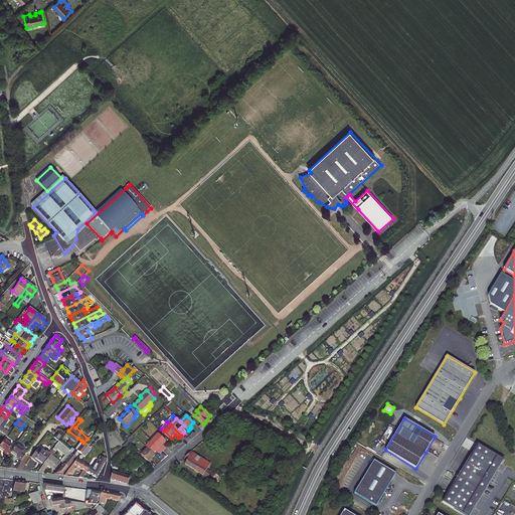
[(0,431),(6,436),(9,433),(6,431),(2,427),(0,425),(0,431)]
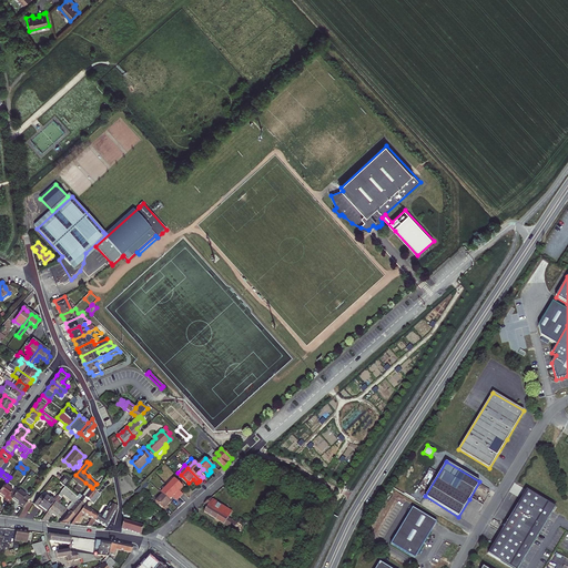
[(60,483),(64,487),(66,486),(71,479),(66,475),(62,478),(60,483)]
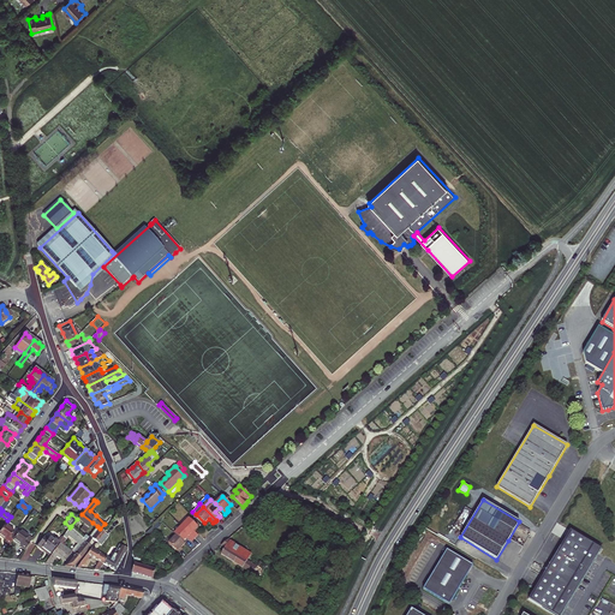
[(84,525),(88,529),(93,523),(82,514),(77,519),(84,525)]
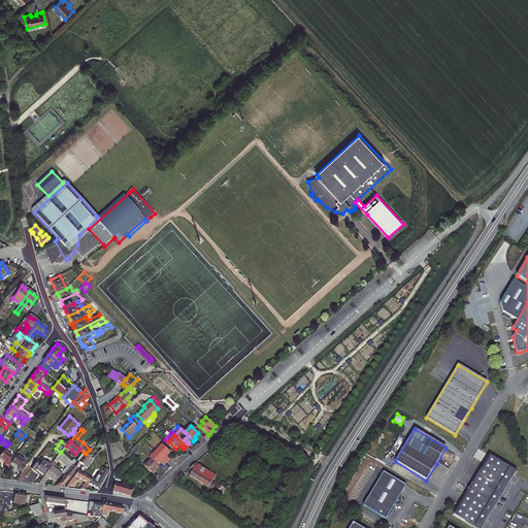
[(156,452),(167,462),(168,461),(170,460),(166,456),(170,453),(162,444),(156,452)]
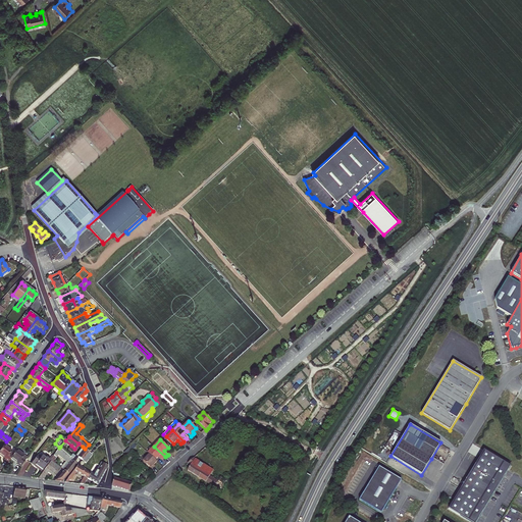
[(10,453),(12,451),(4,445),(0,450),(0,455),(5,459),(4,460),(6,461),(8,462),(11,458),(14,453),(12,452),(10,454),(10,453)]
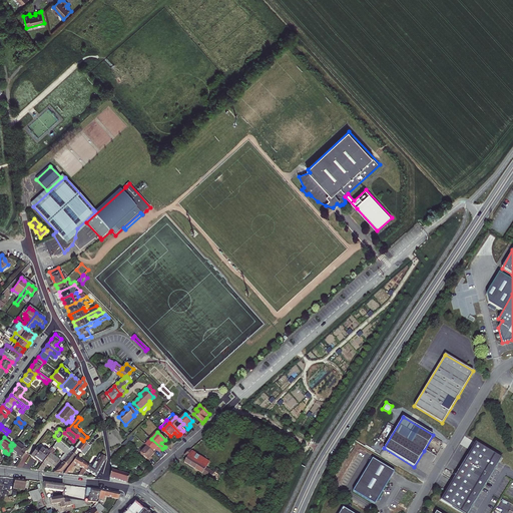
[(73,454),(77,450),(79,451),(81,453),(87,445),(87,444),(86,444),(83,441),(81,439),(74,448),(72,450),(71,452),(73,454)]
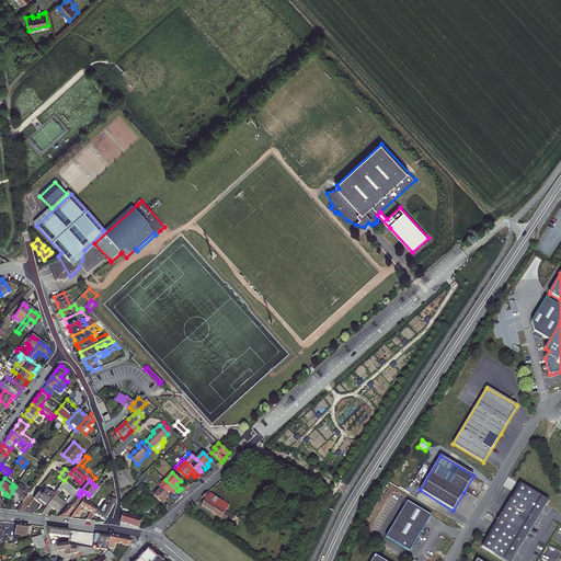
[(159,487),(160,488),(167,494),(171,491),(174,494),(176,493),(178,491),(165,480),(159,487)]
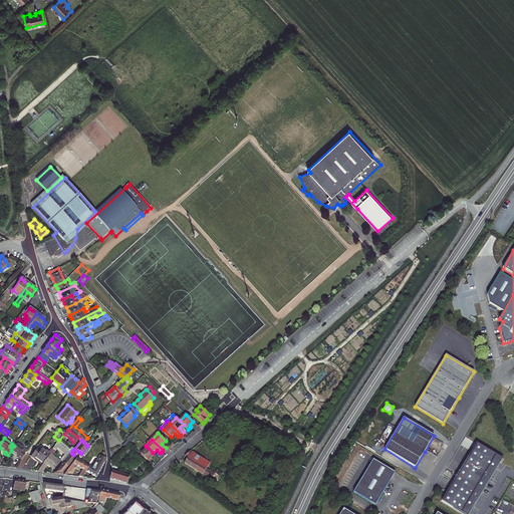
[(55,450),(63,456),(62,458),(60,460),(59,461),(60,461),(62,463),(67,467),(75,457),(73,455),(71,453),(72,451),(69,449),(69,450),(67,449),(58,441),(53,448),(55,450)]
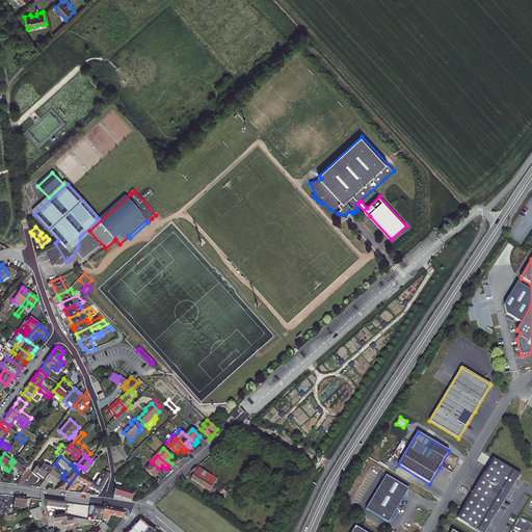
[(15,461),(11,467),(19,472),(18,473),(20,474),(22,475),(28,467),(17,458),(15,461)]
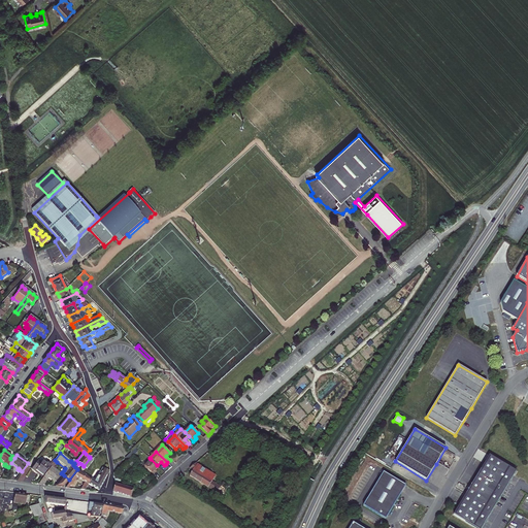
[(490,456),(454,515),(475,527),(482,527),(516,471),(490,456)]
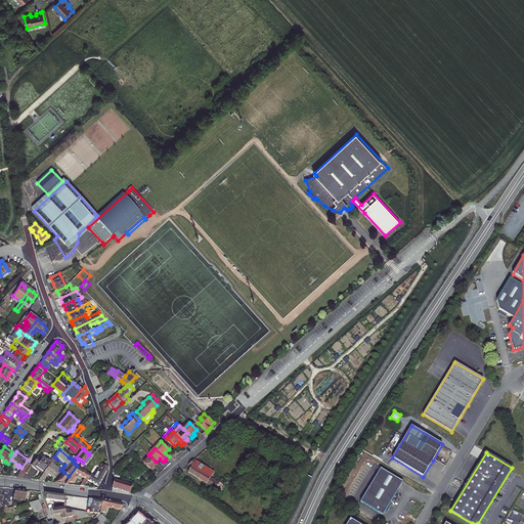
[(83,463),(86,465),(92,456),(91,455),(89,454),(83,463)]
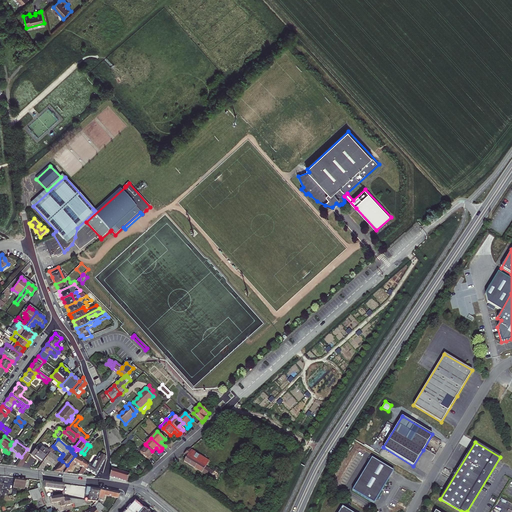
[(146,445),(140,452),(149,460),(150,459),(152,457),(151,456),(154,453),(152,451),(146,445)]
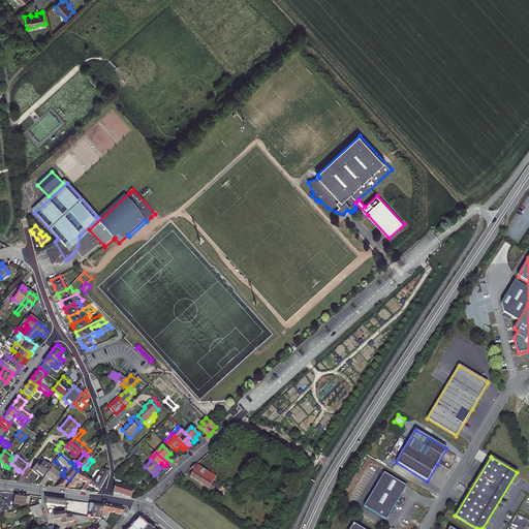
[(61,474),(62,473),(54,466),(57,463),(55,461),(51,466),(50,467),(51,467),(52,467),(61,474)]
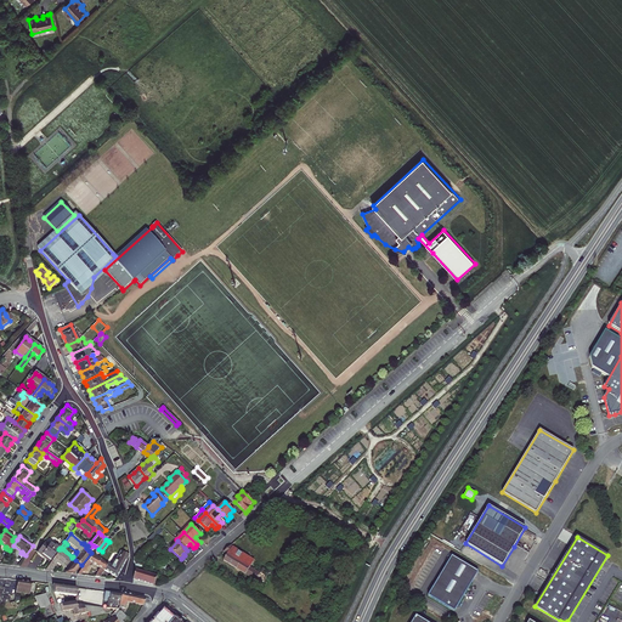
[(43,554),(50,560),(58,549),(60,548),(55,546),(55,547),(50,543),(47,547),(44,544),(37,553),(39,554),(41,555),(43,554)]
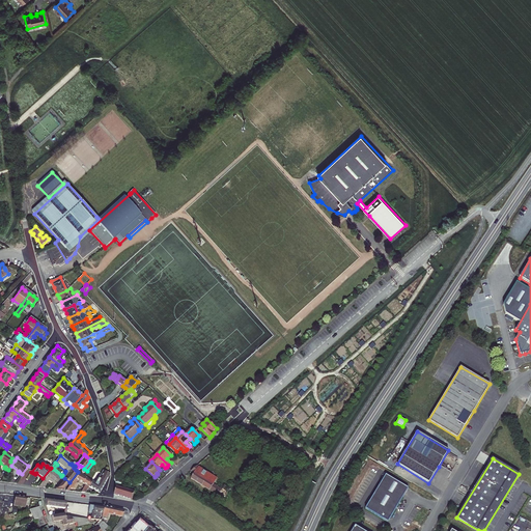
[(194,474),(191,479),(202,485),(218,496),(222,491),(213,484),(217,479),(196,467),(194,469),(191,471),(194,474)]
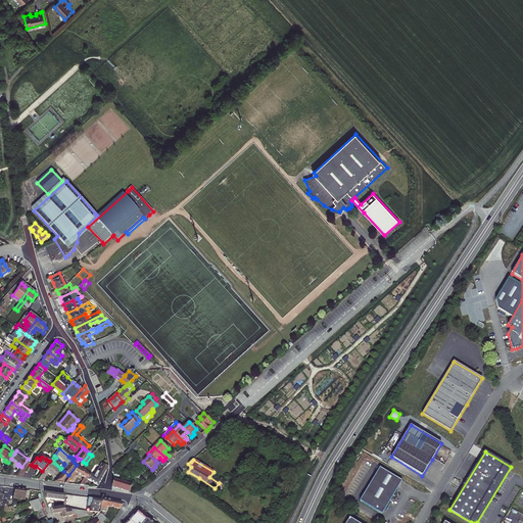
[(38,479),(43,480),(44,479),(46,476),(48,473),(52,476),(53,475),(55,476),(60,469),(50,462),(38,479)]
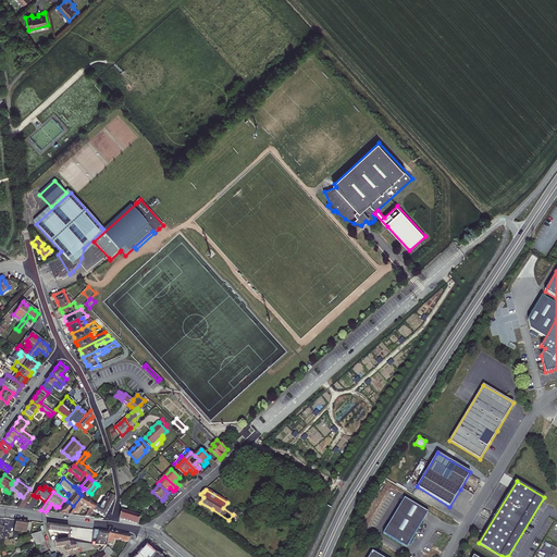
[(96,505),(93,510),(104,517),(115,496),(114,495),(113,497),(111,495),(109,494),(104,502),(103,502),(100,507),(96,505)]
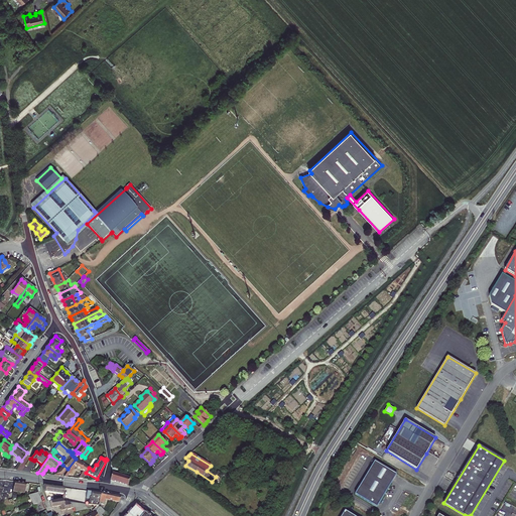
[(70,475),(76,467),(84,472),(81,476),(78,476),(78,477),(78,479),(83,479),(86,473),(89,468),(77,460),(75,463),(67,473),(70,475)]
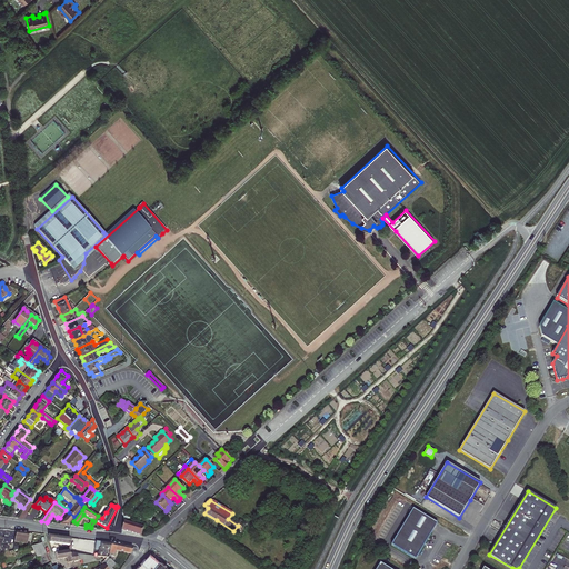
[(391,545),(416,560),(419,555),(438,523),(413,509),(391,545)]
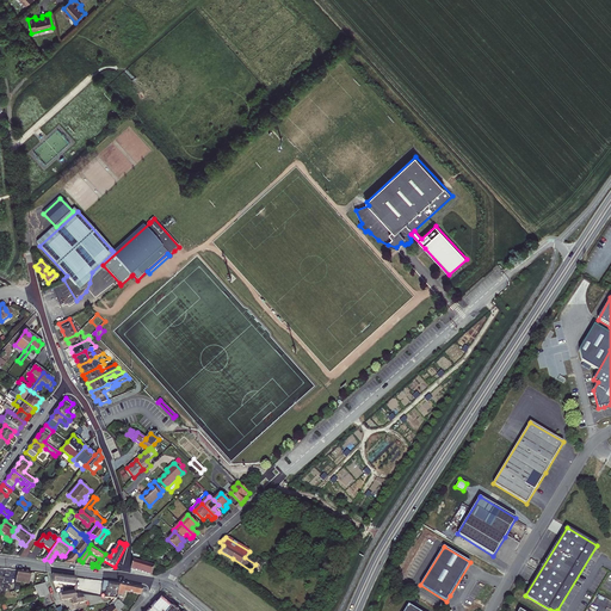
[(74,550),(65,562),(67,563),(73,563),(80,555),(74,550)]
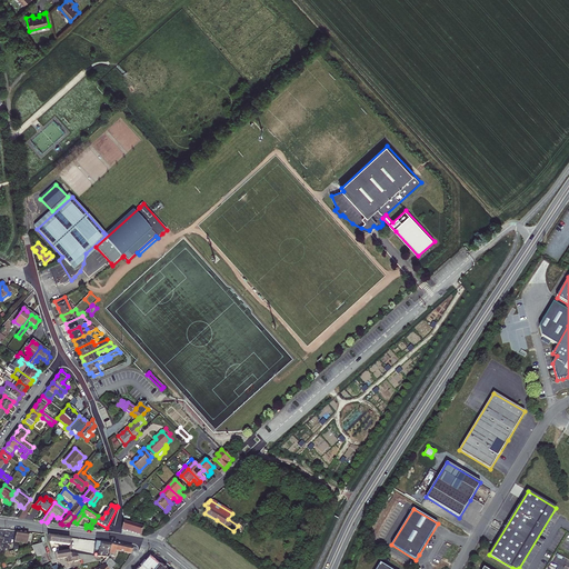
[(131,520),(130,516),(129,516),(125,517),(125,522),(122,528),(122,529),(132,532),(141,536),(143,528),(146,528),(146,527),(143,526),(143,525),(139,523),(138,526),(132,525),(132,522),(131,520)]
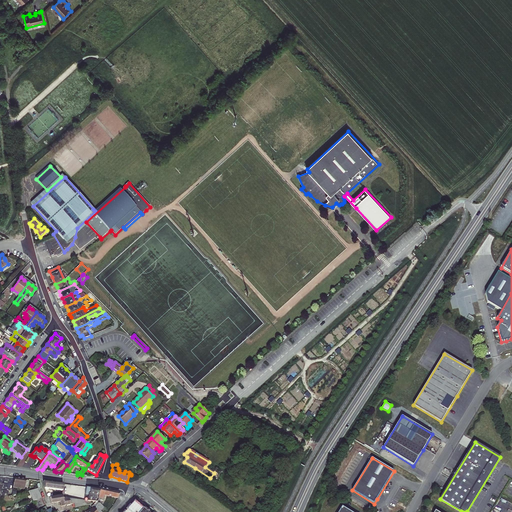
[(14,478),(13,487),(17,488),(18,484),(25,485),(26,482),(26,479),(14,478)]
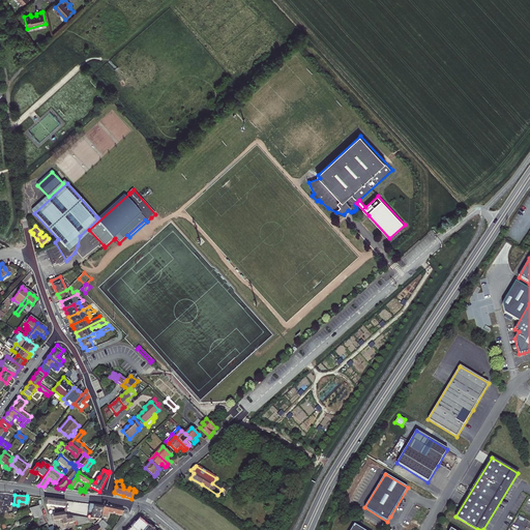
[(2,498),(1,505),(12,507),(13,497),(9,497),(5,496),(4,499),(2,498)]
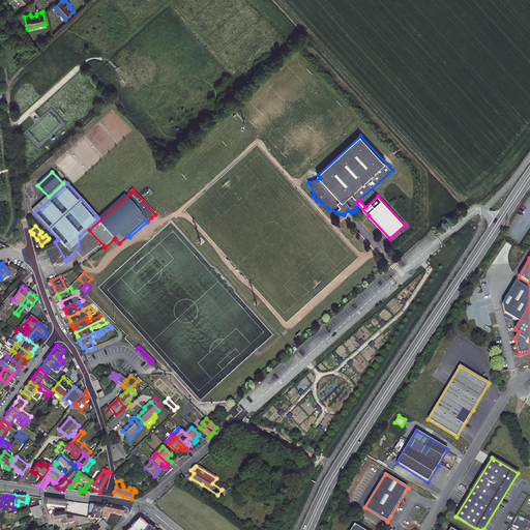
[(51,506),(64,508),(65,504),(65,501),(58,500),(50,499),(45,499),(46,505),(47,509),(50,509),(51,506)]
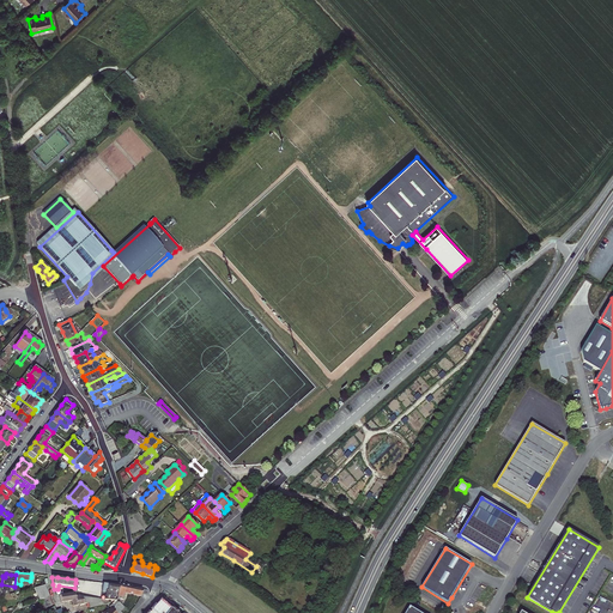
[(117,596),(120,586),(111,584),(103,583),(102,592),(105,593),(104,600),(111,601),(115,601),(116,600),(117,599),(117,596)]
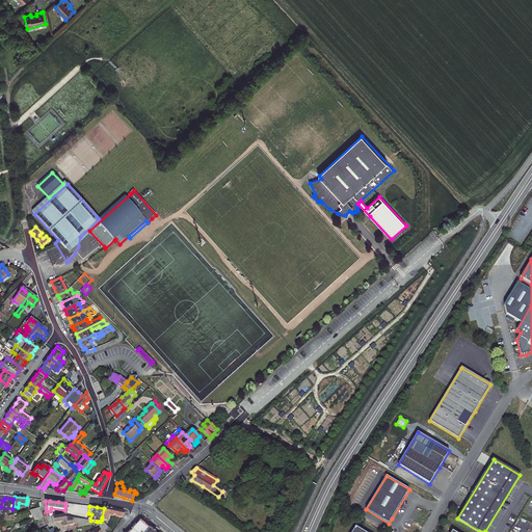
[(123,517),(124,510),(113,509),(104,507),(104,508),(102,517),(104,519),(104,520),(108,521),(109,514),(123,517)]
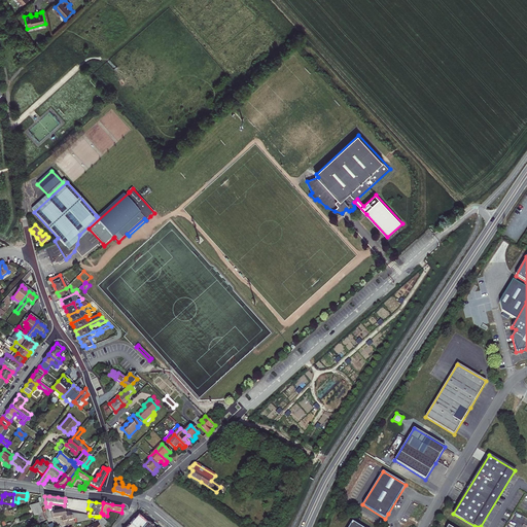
[(29,505),(34,517),(35,517),(43,514),(38,503),(29,505)]
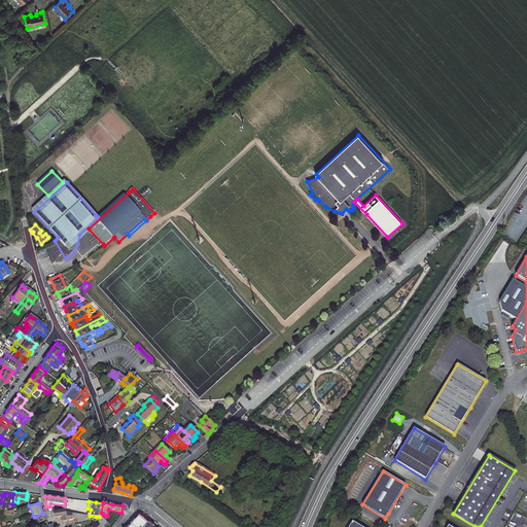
[(62,517),(63,521),(74,519),(86,518),(86,515),(70,514),(65,513),(64,511),(51,513),(53,518),(62,517)]
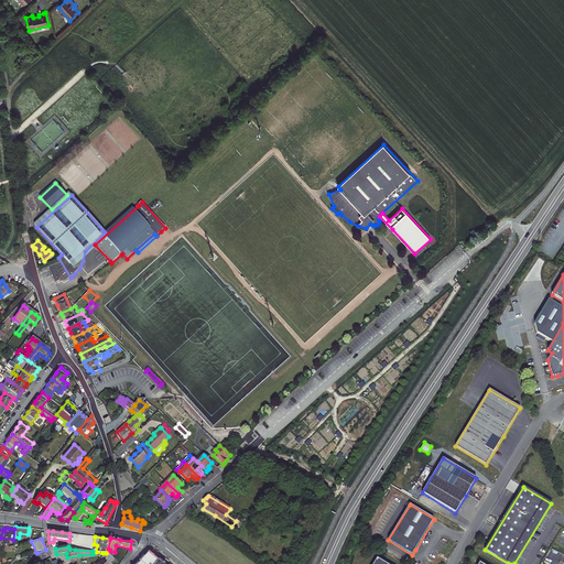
[(41,560),(50,556),(46,550),(38,553),(41,560)]
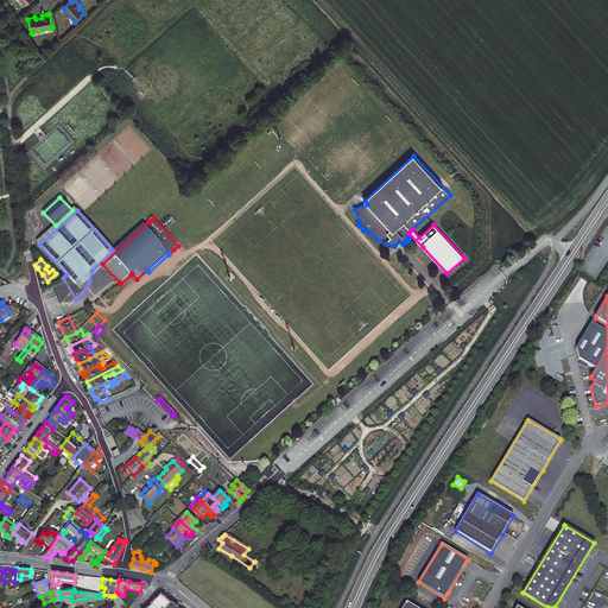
[(114,607),(120,607),(124,603),(118,597),(113,600),(112,599),(108,601),(109,603),(114,607)]
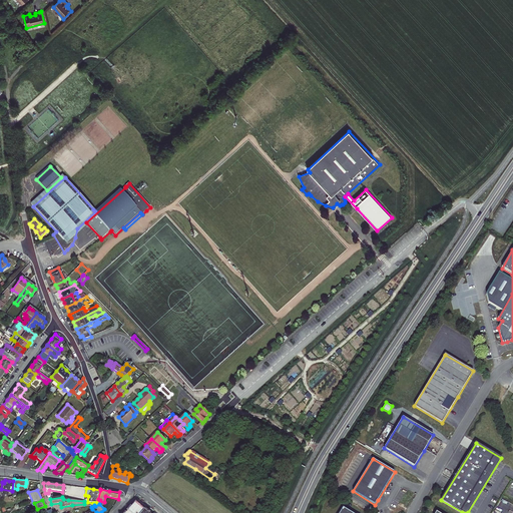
[(127,512),(146,512),(135,504),(127,512)]
